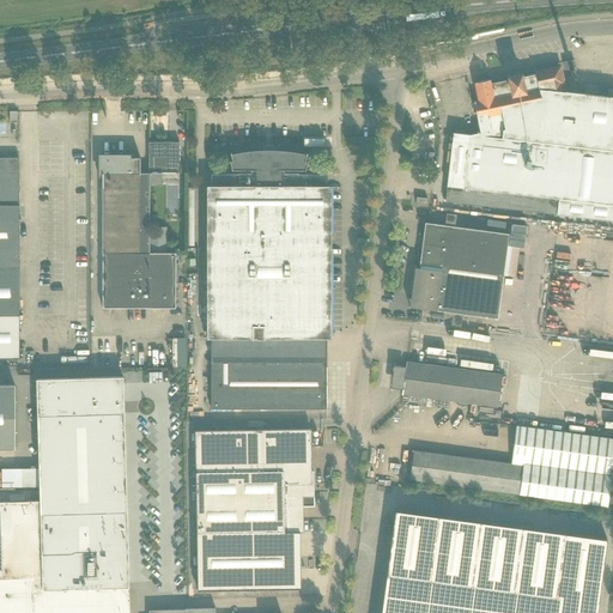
[(612,97),(565,92),(560,66),(534,71),(535,74),(521,77),(521,74),(508,77),(508,80),(490,84),(489,79),(475,83),(479,101),(473,102),(480,133),(469,134),(453,133),(447,187),(444,202),(557,214),(612,220),(612,97)]
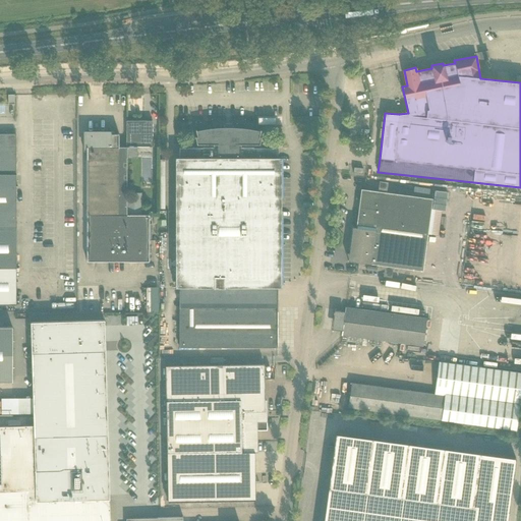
[(118,148),(119,134),(87,134),(85,262),(149,262),(149,216),(126,215),(126,158),(136,158),(136,147),(152,147),(153,121),(126,121),(126,148),(118,148)]
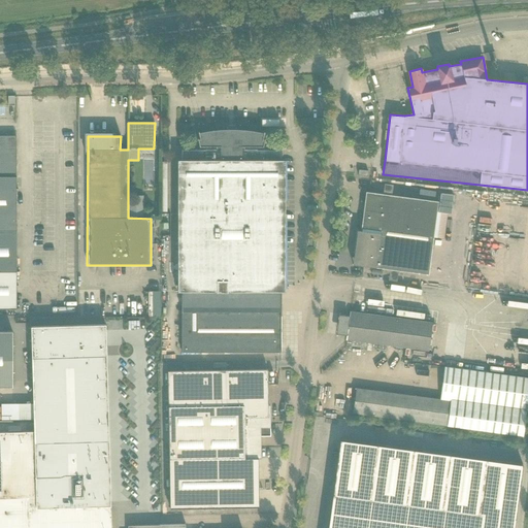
[(271,353),(282,353),(282,289),(281,289),(281,151),(257,151),(257,150),(244,150),(244,146),(263,146),(265,139),(263,138),(264,132),(263,133),(255,131),(245,130),(236,129),(236,127),(227,127),(227,129),(218,130),(208,131),(199,132),(198,132),(200,138),(198,139),(199,146),(217,146),(216,150),(205,150),(205,151),(182,151),(182,161),(180,350),(271,353)]
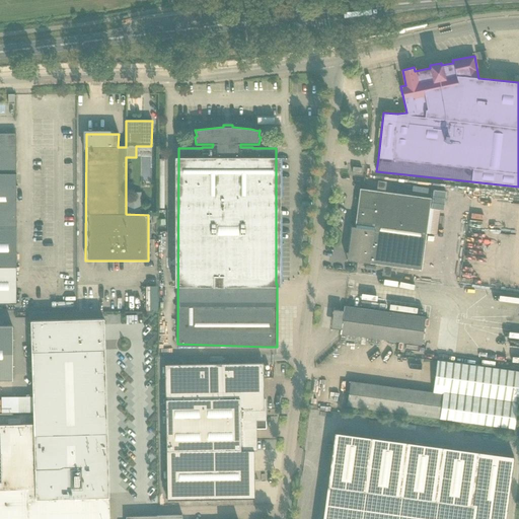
[(15,183),(19,183),(19,175),(15,175),(15,133),(0,133),(0,303),(16,304),(16,268),(15,183)]
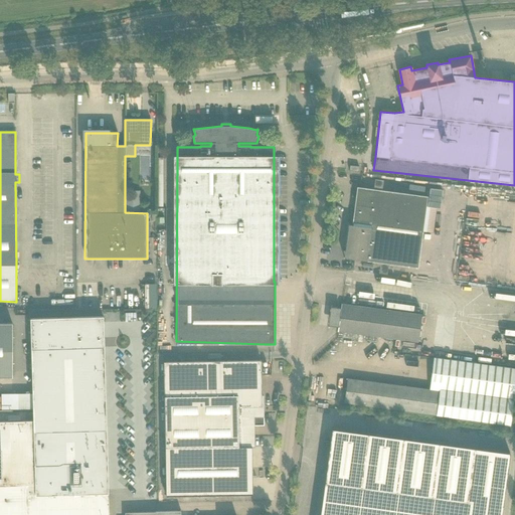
[(376,178),(375,187),(383,188),(384,179),(376,178)]
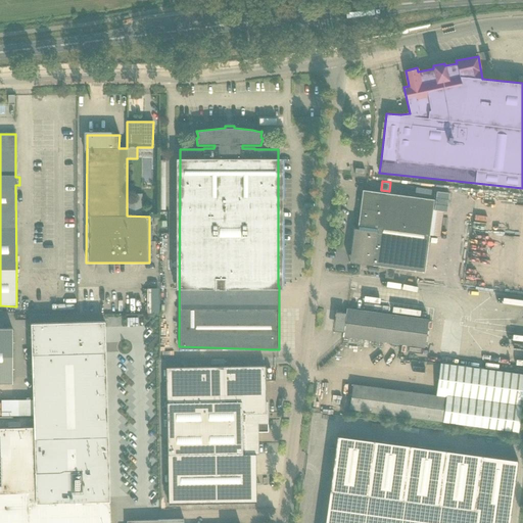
[(440,235),(444,202),(453,203),(455,191),(437,188),(430,234),(440,235)]
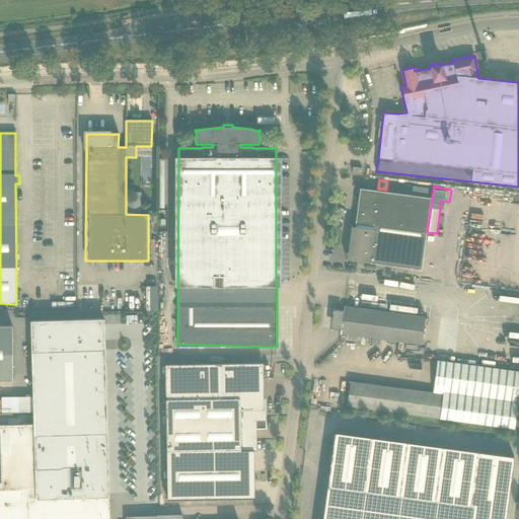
[(348,249),(347,261),(350,261),(390,266),(422,270),(431,199),(377,192),(377,191),(370,190),(360,189),(355,227),(351,226),(348,249)]
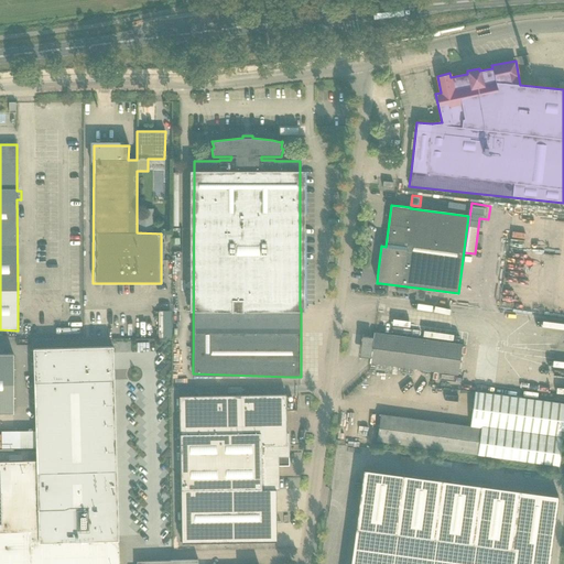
[(159,337),(172,337),(172,311),(158,311),(159,337)]
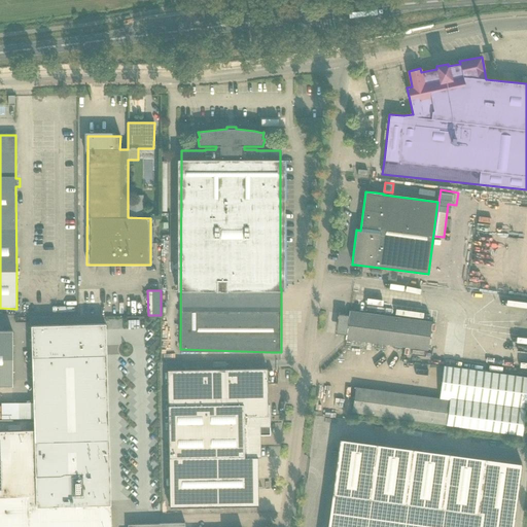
[(346,340),(356,341),(427,350),(430,322),(349,311),(346,340)]
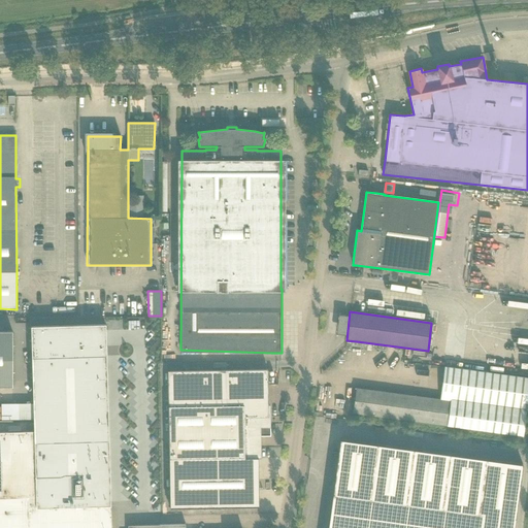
[(0,432),(0,527),(110,527),(110,505),(105,325),(31,327),(34,431),(0,432)]
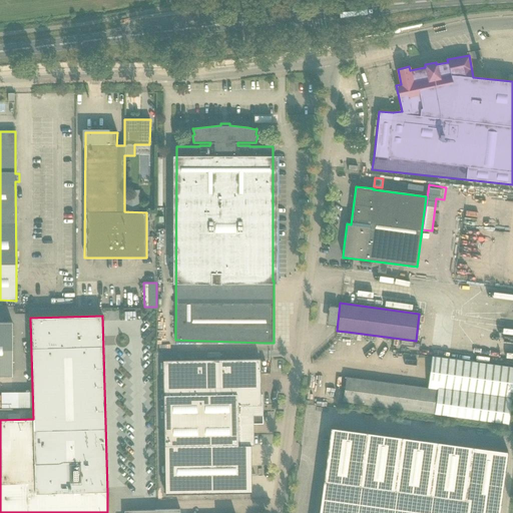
[(0,375),(12,375),(11,323),(0,322),(0,375)]
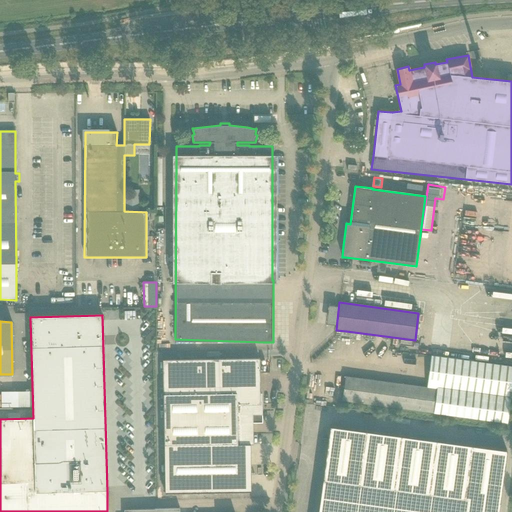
[(342,400),(352,402),(506,423),(511,380),(511,366),(431,355),(427,387),(345,376),(342,400)]
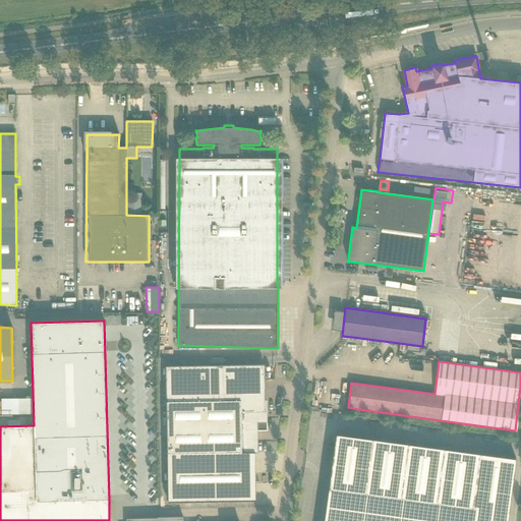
[(256,499),(256,452),(257,452),(256,427),(267,427),(267,398),(265,398),(264,364),(166,366),(169,501),(256,499)]
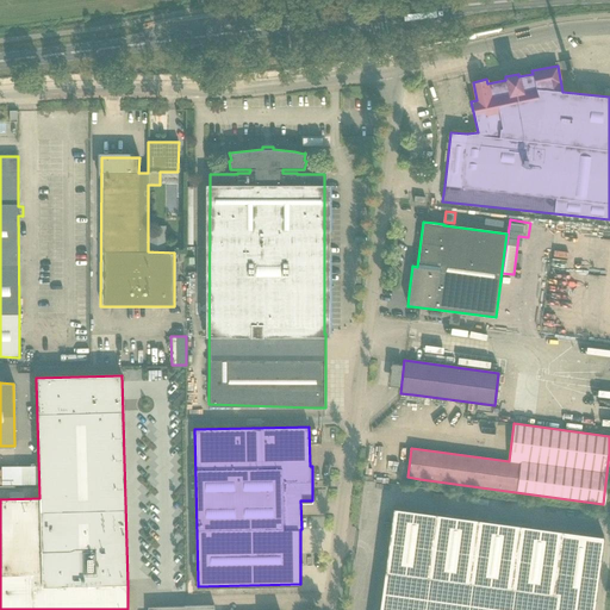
[(593,609),(604,536),(392,508),(378,609),(593,609)]
